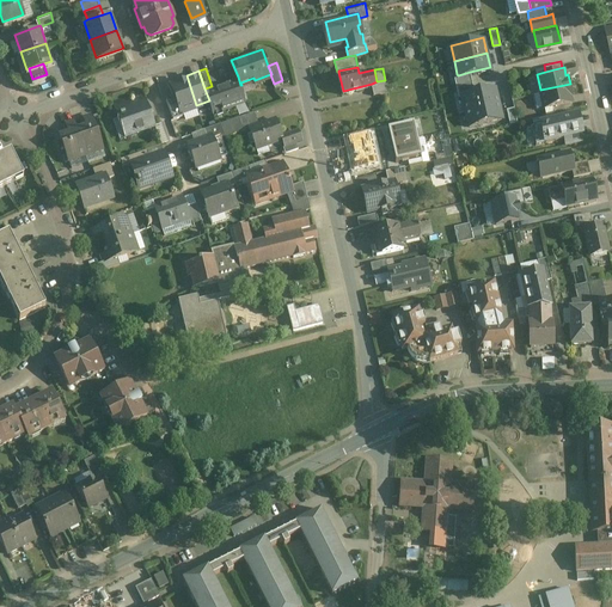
[(472,81),(470,72),(458,75),(457,74),(454,75),(457,85),(472,81)]
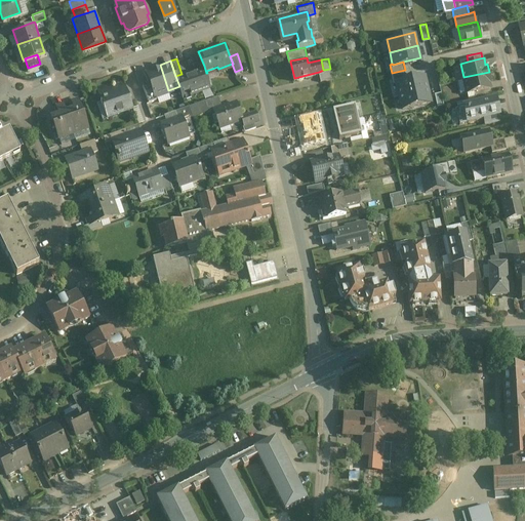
[(160,65),(146,70),(150,80),(155,94),(156,94),(168,90),(160,65)]
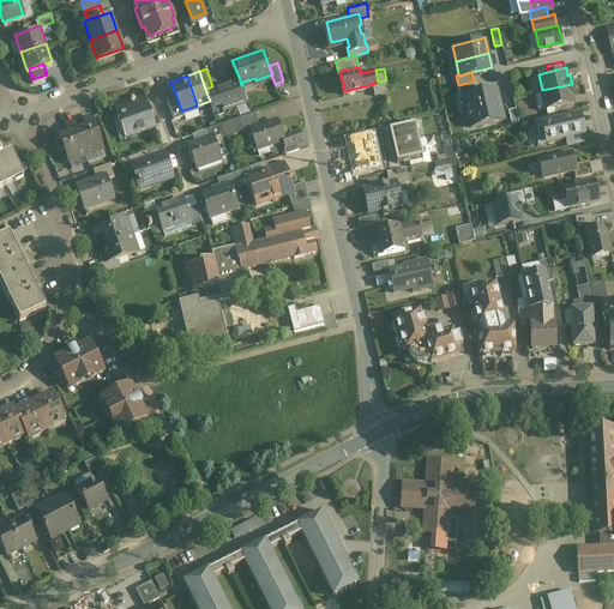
[(205,89),(210,101),(214,112),(246,100),(241,85),(239,77),(212,86),(205,89)]
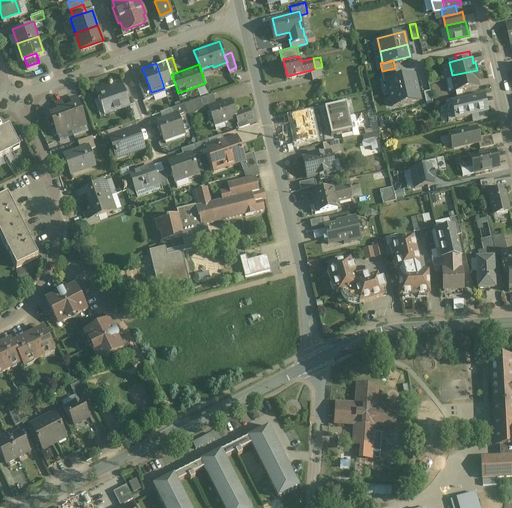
[(315,68),(311,70),(312,77),(324,74),(322,67),(315,68)]
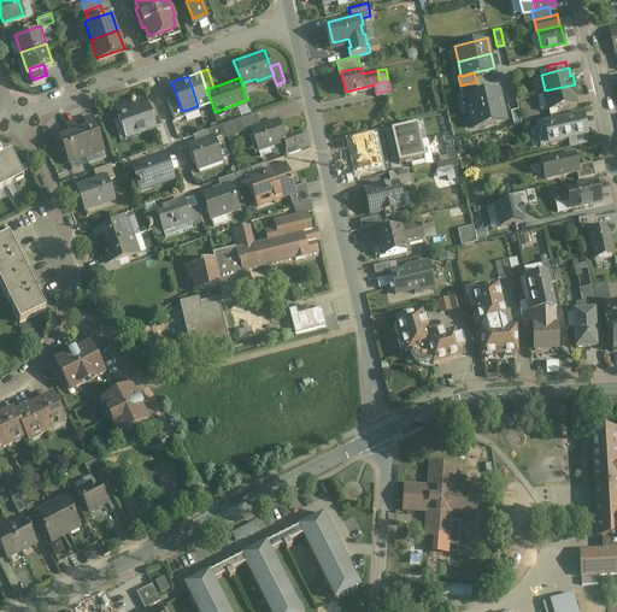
[(575,84),(545,90),(548,107),(557,105),(575,101),(576,101),(574,93),(576,93),(575,84)]
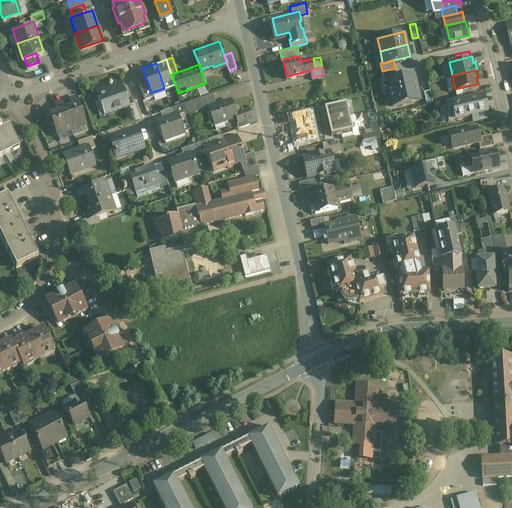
[(386,79),(389,91),(417,85),(414,72),(386,79)]
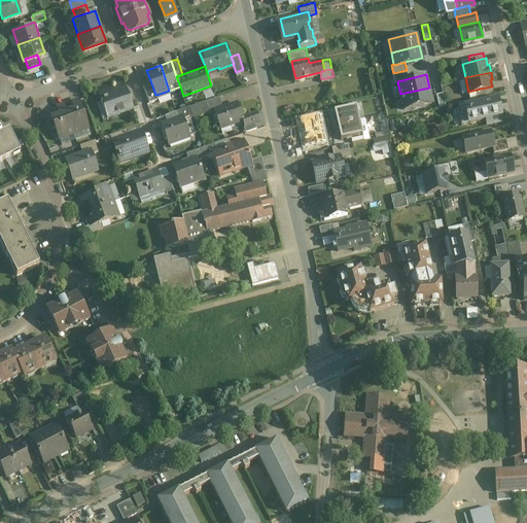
[(125,80),(98,90),(102,99),(104,98),(110,114),(134,106),(125,80)]
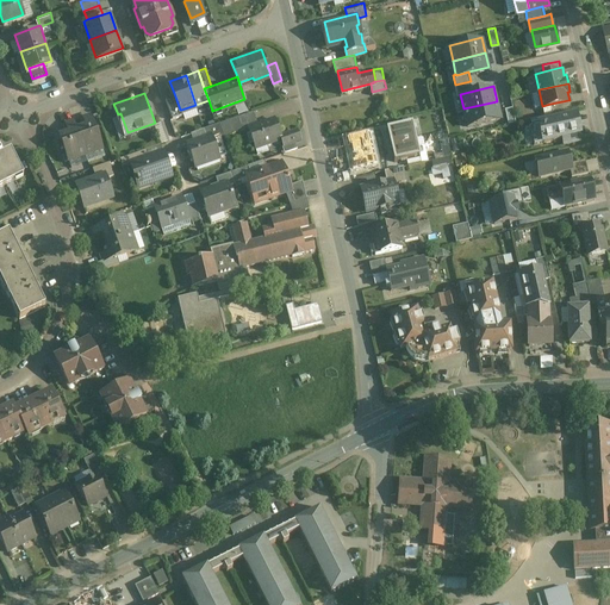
[(174,93),(166,97),(173,116),(182,112),(181,110),(180,110),(174,93)]
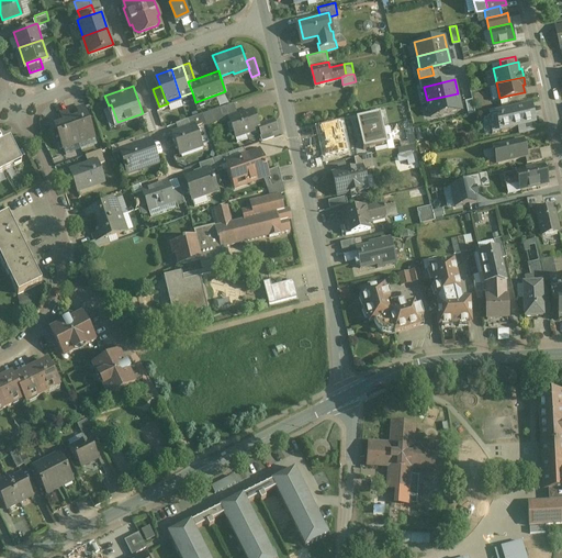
[(524,92),(507,96),(508,102),(509,102),(525,99),(524,92)]
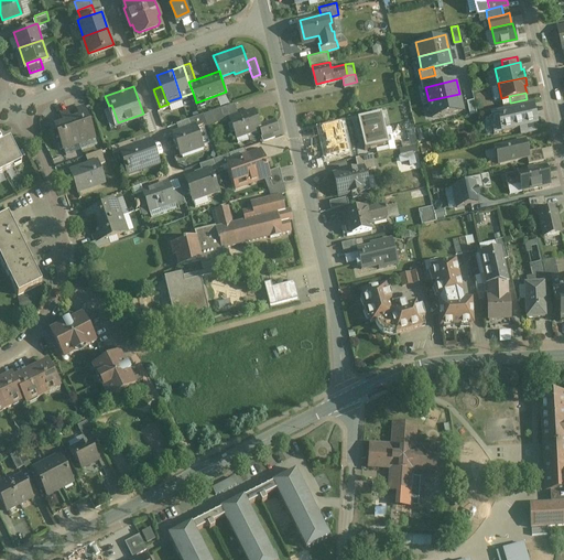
[(463,107),(459,94),(429,100),(432,114),(432,115),(463,107)]
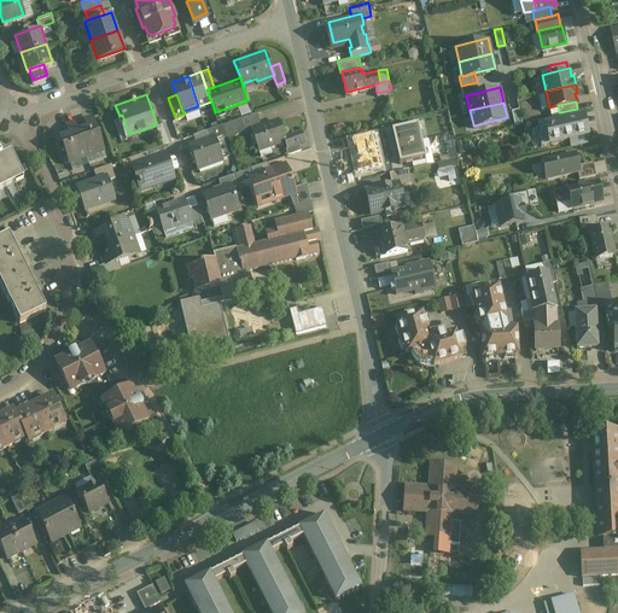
[(256,110),(240,116),(244,124),(250,122),(251,127),(261,123),(256,110)]
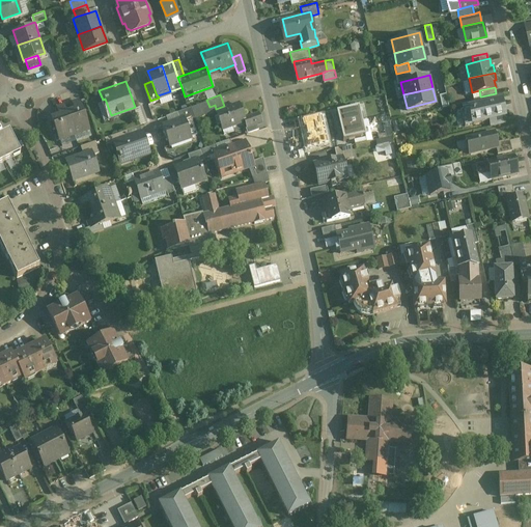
[(79,98),(72,100),(75,108),(67,111),(75,133),(89,128),(79,98)]
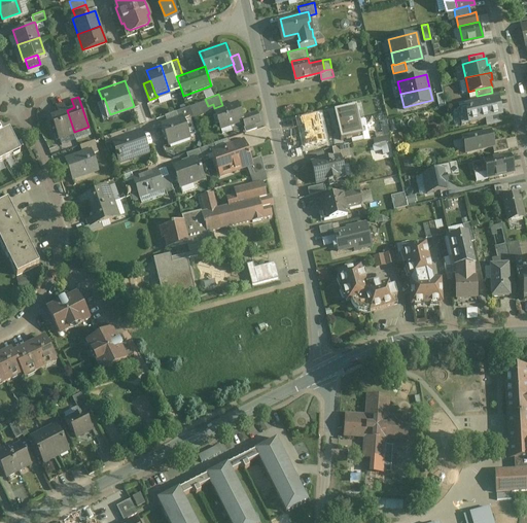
[(205,99),(189,104),(194,114),(192,114),(194,116),(214,108),(213,104),(208,106),(205,99)]
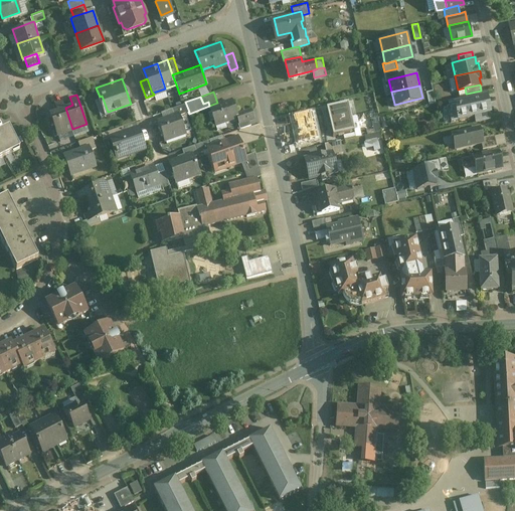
[(474,99),(449,104),(451,110),(449,112),(451,119),(451,120),(477,114),(478,119),(490,116),(488,107),(486,108),(483,97),(474,99)]
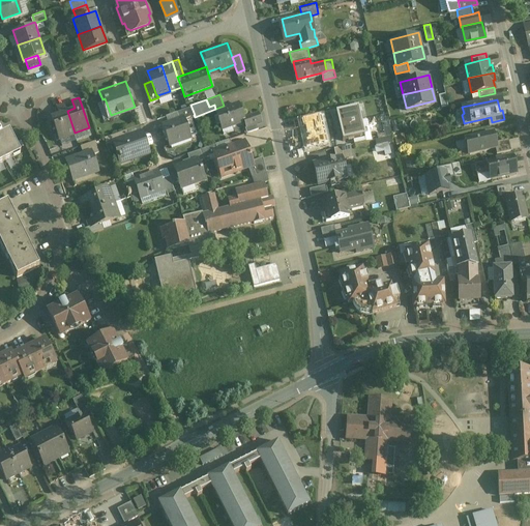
[(215,109),(222,126),(245,118),(239,100),(224,106),(215,109)]
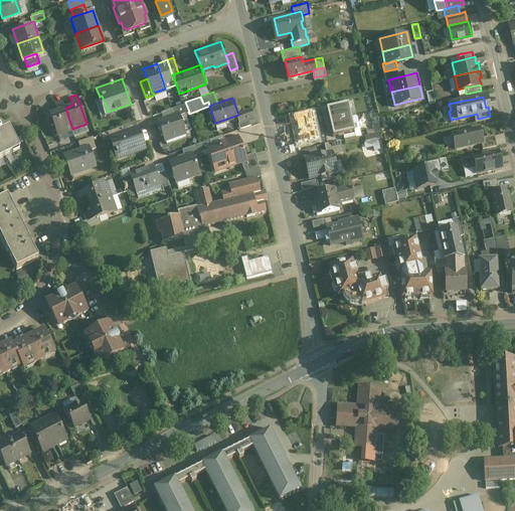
[(62,100),(55,102),(58,110),(49,113),(57,134),(72,129),(65,108),(62,100)]
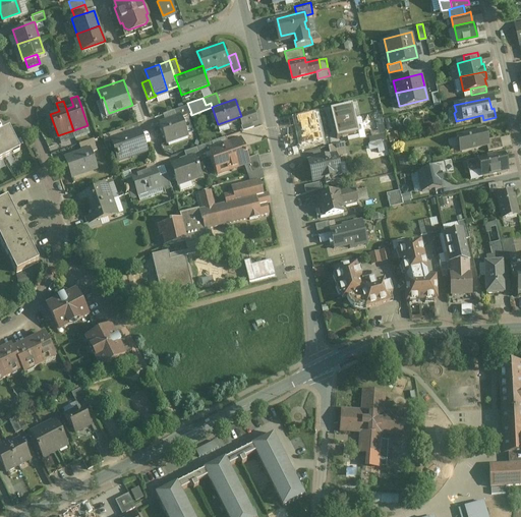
[(352,102),(331,107),(337,135),(358,130),(352,102)]
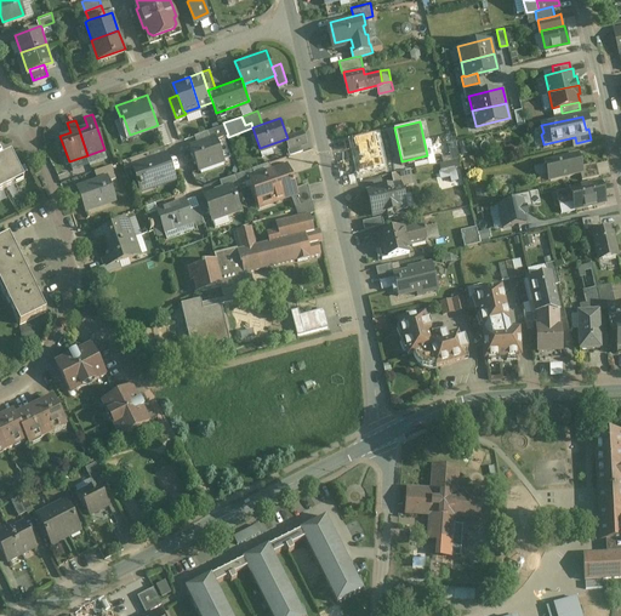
[(209,136),(189,143),(198,166),(206,163),(206,161),(222,155),(216,140),(227,135),(228,135),(223,123),(206,129),(209,136)]
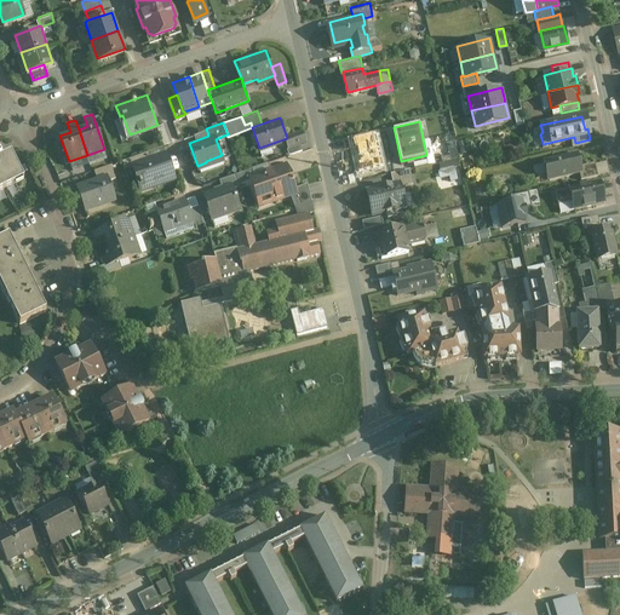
[(540,125),(537,126),(534,127),(532,130),(533,134),(532,137),(533,143),(535,144),(543,143),(540,134),(543,132),(540,125)]
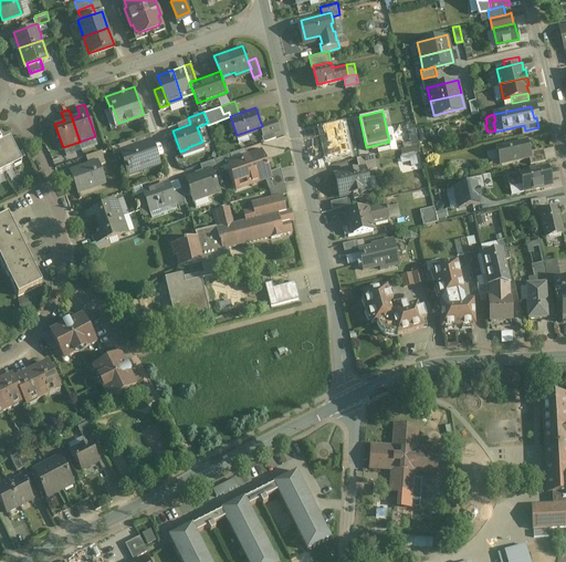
[(347,120),(324,125),(331,155),(354,149),(347,120)]
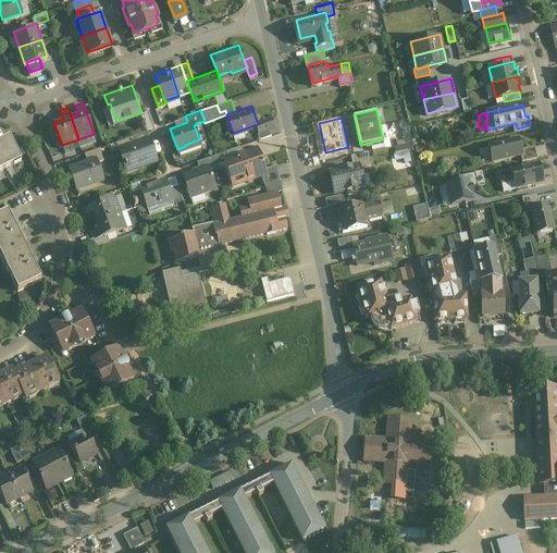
[(269,126),(258,131),(260,137),(271,133),(269,126)]
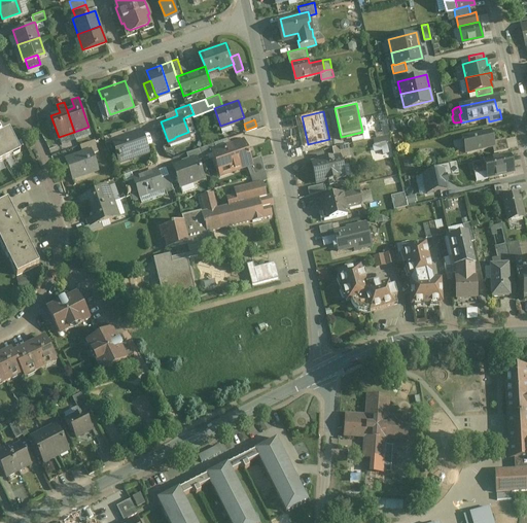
[(126,127),(103,135),(106,143),(112,140),(112,138),(128,133),(126,127)]
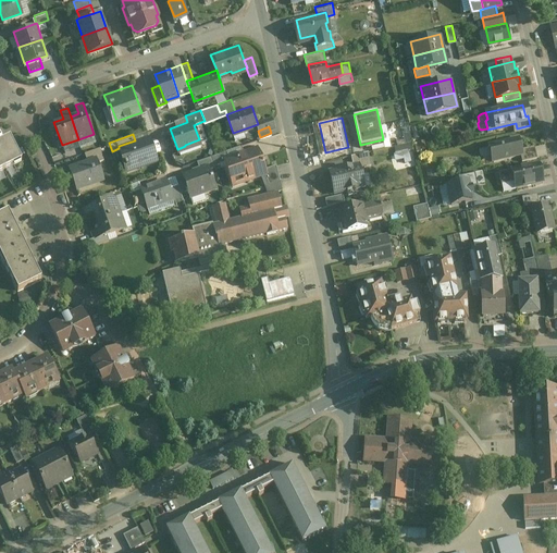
[(9,135),(0,139),(0,169),(21,159),(9,135)]
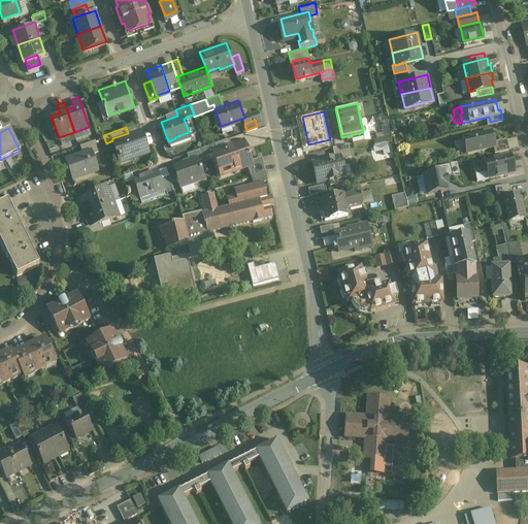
[(491,129),(464,135),(467,150),(493,144),(494,143),(493,138),(491,129)]
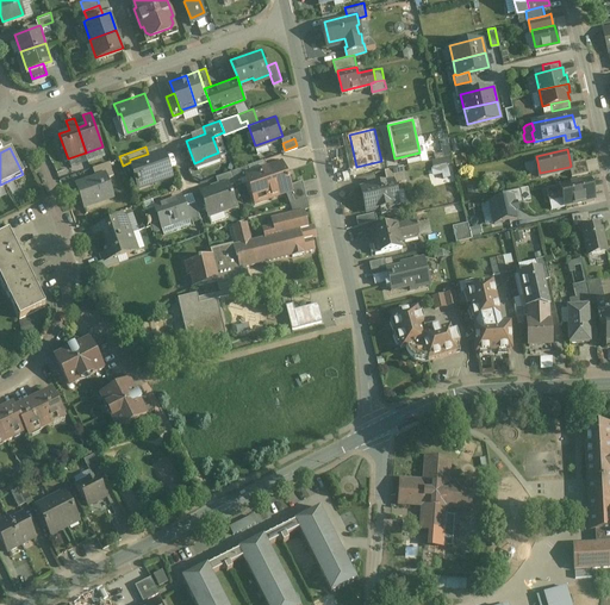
[(148,154),(130,160),(130,162),(137,184),(139,182),(138,178),(148,174),(150,181),(169,174),(162,151),(153,155),(151,153),(148,154)]
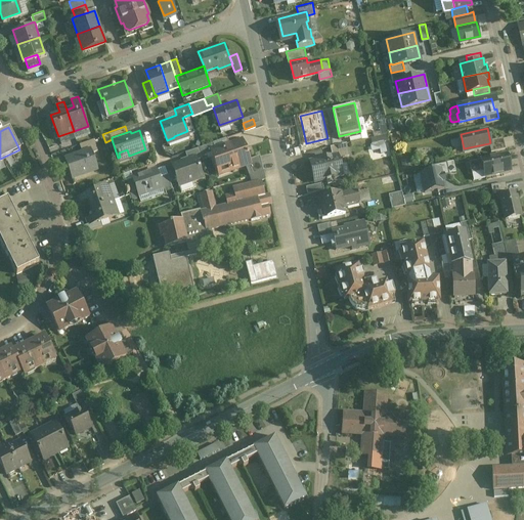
[(503,135),(489,137),(490,142),(489,143),(490,149),(505,145),(503,135)]
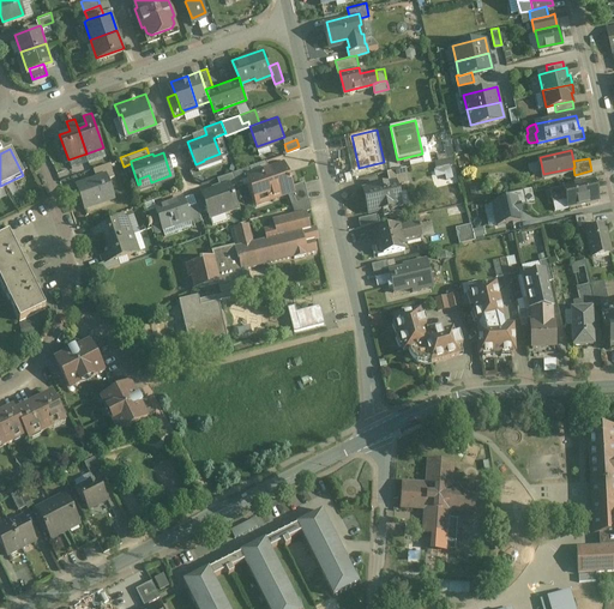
[(96,176),(79,182),(82,191),(79,192),(84,205),(113,194),(107,176),(114,174),(109,161),(92,167),(96,176)]
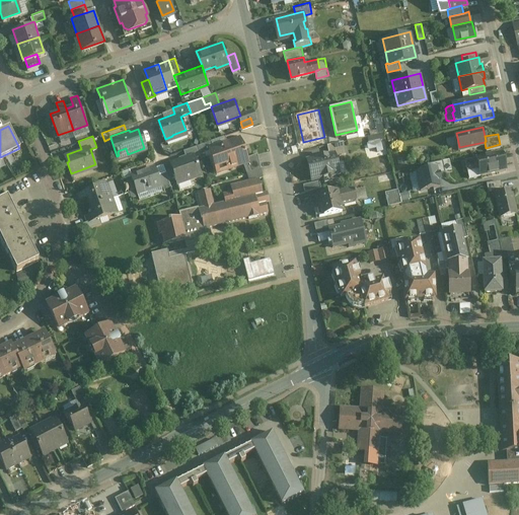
[(385,136),(366,140),(369,154),(388,150),(385,136)]
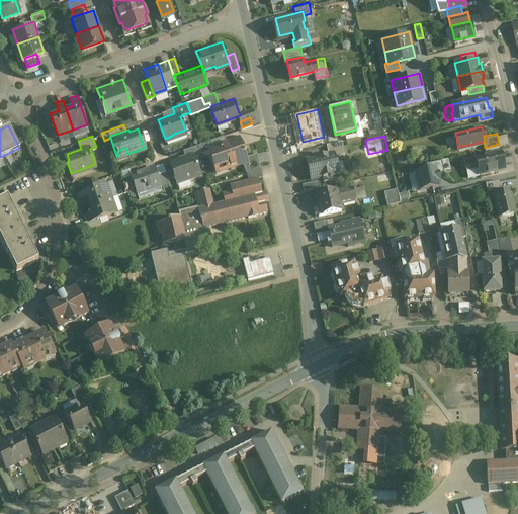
[(210,138),(196,143),(199,151),(207,148),(207,146),(212,144),(210,138)]
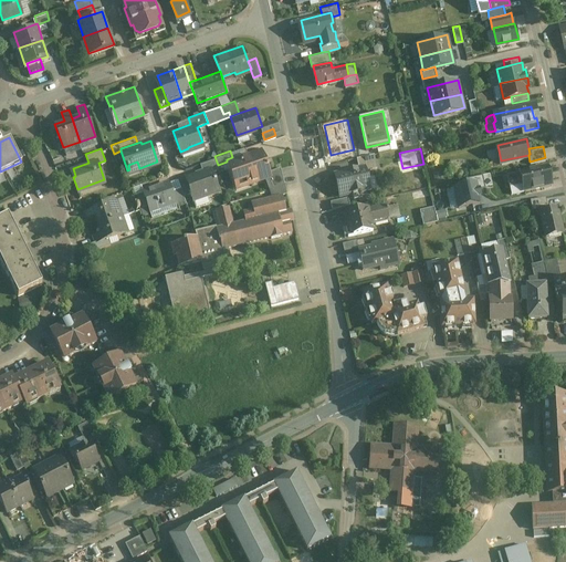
[(232,157),(227,159),(227,162),(234,180),(248,176),(249,180),(269,174),(271,173),(270,168),(264,155),(254,158),(252,151),(232,157)]
